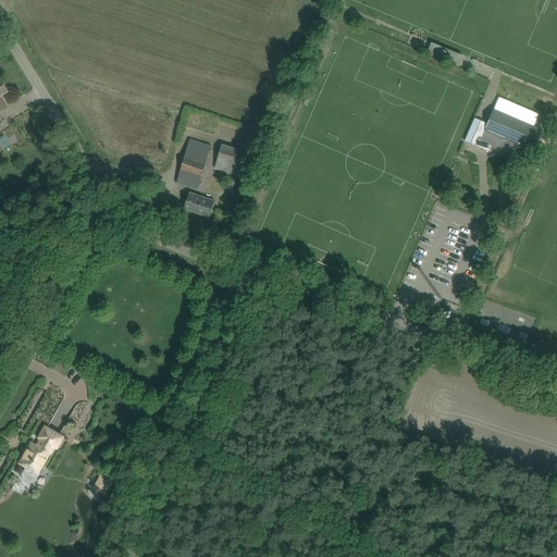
[(535,126),(495,109),(487,124),(481,121),(470,143),(484,149),(486,144),(521,158),(529,139),(536,143),(539,135),(533,132),(535,126)]
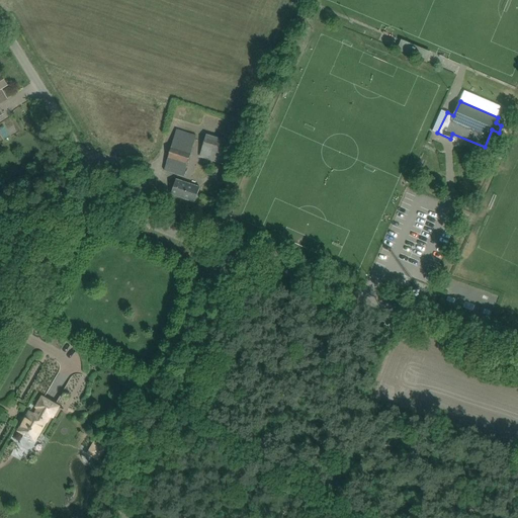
[(9,125),(3,128),(1,124),(0,124),(0,139),(12,135),(9,125)]
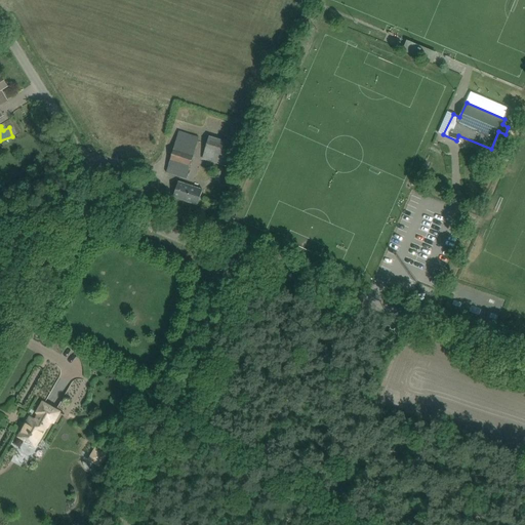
[(167,172),(176,175),(187,178),(199,137),(179,131),(167,172)]
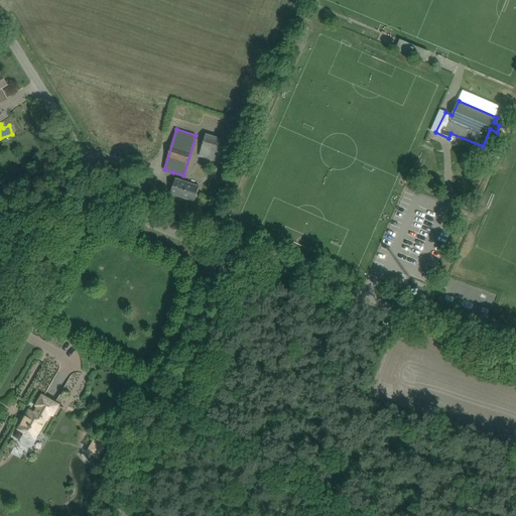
[(199,156),(223,164),(230,142),(207,134),(199,156)]
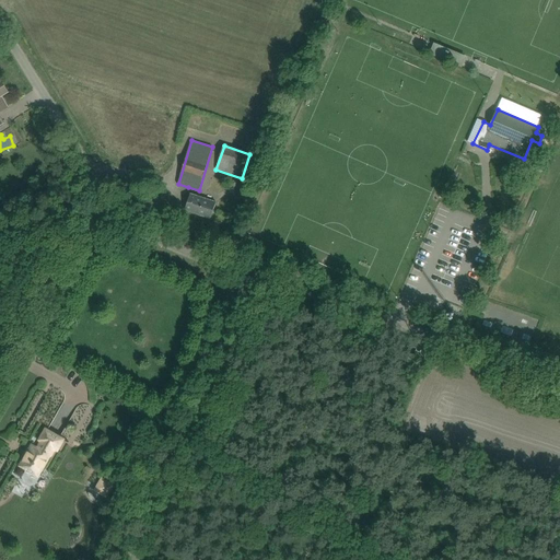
[(185,210),(211,218),(217,202),(190,194),(185,210)]
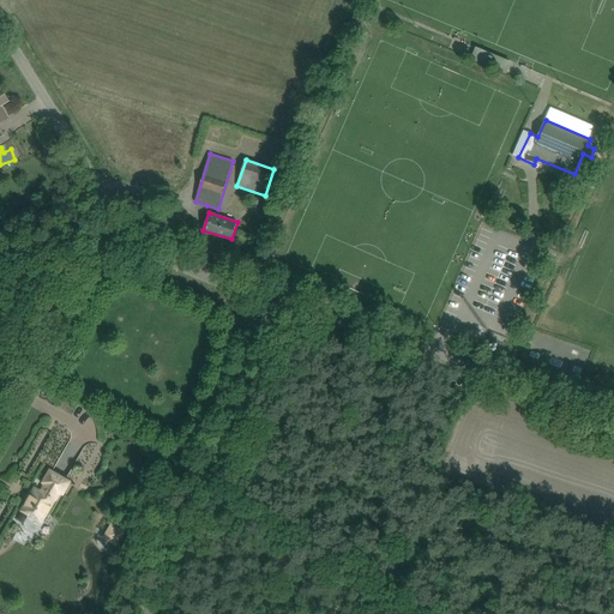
[(42,492),(35,487),(22,511),(30,515),(25,523),(26,529),(34,533),(38,531),(43,523),(42,522),(60,492),(62,494),(70,482),(76,486),(76,485),(50,470),(43,483),(46,485),(42,492)]
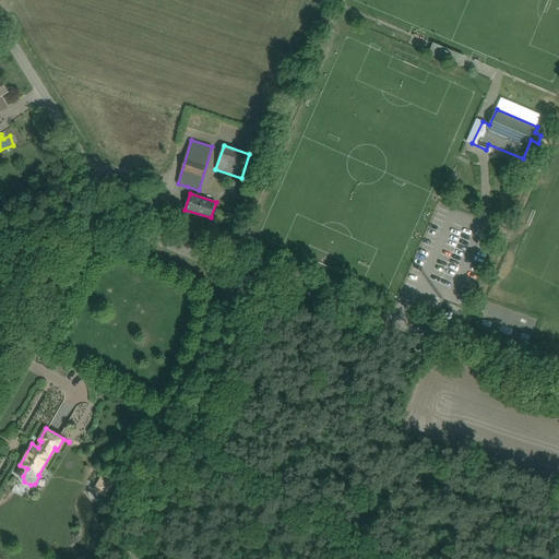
[(114,485),(102,477),(99,483),(98,491),(107,496),(114,485)]
